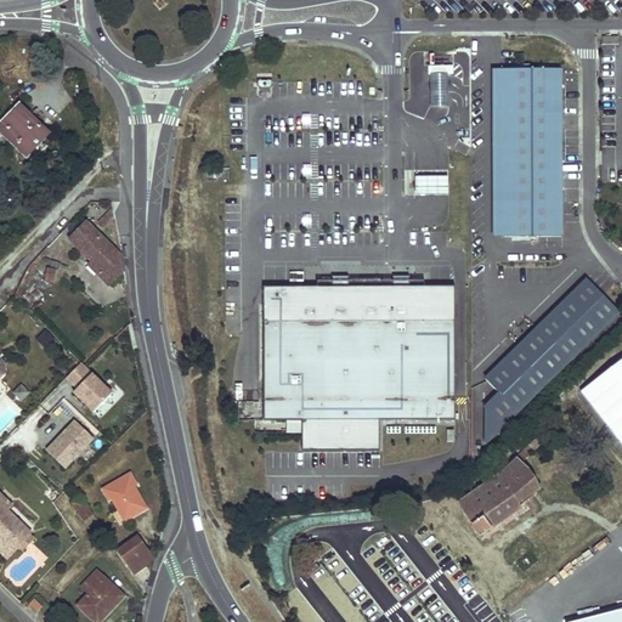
[(430,63),(429,106),(451,106),(451,52),(444,52),(444,63),(430,63)]
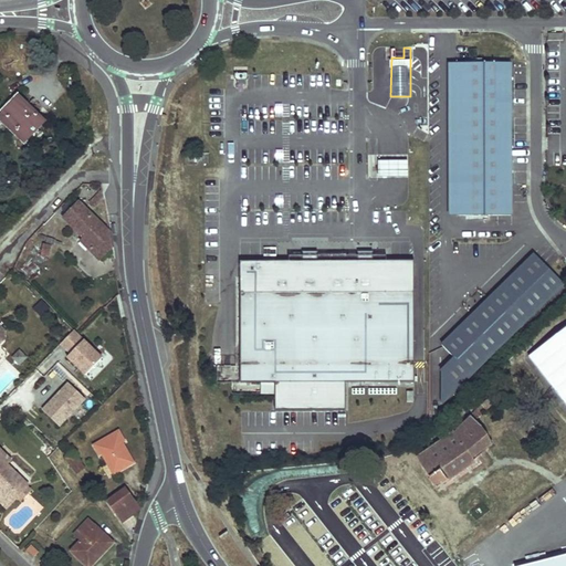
[(513,216),(512,63),(457,64),(458,216),(513,216)]
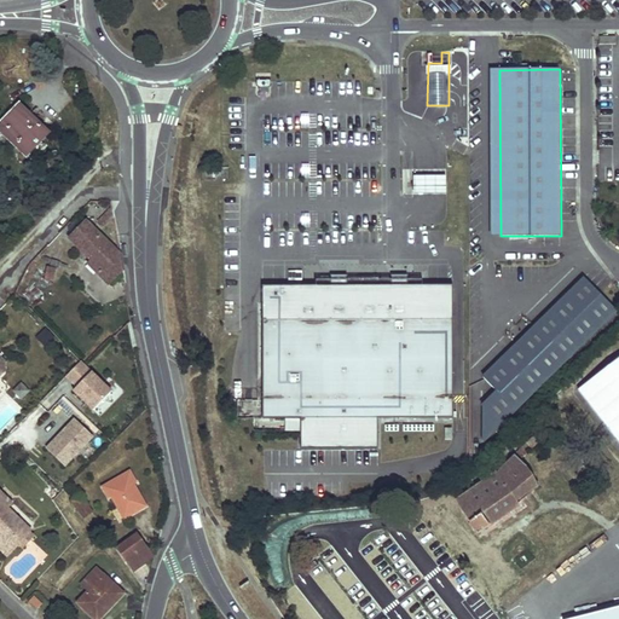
[(491,236),(501,236),(499,70),(491,70),(491,236)]
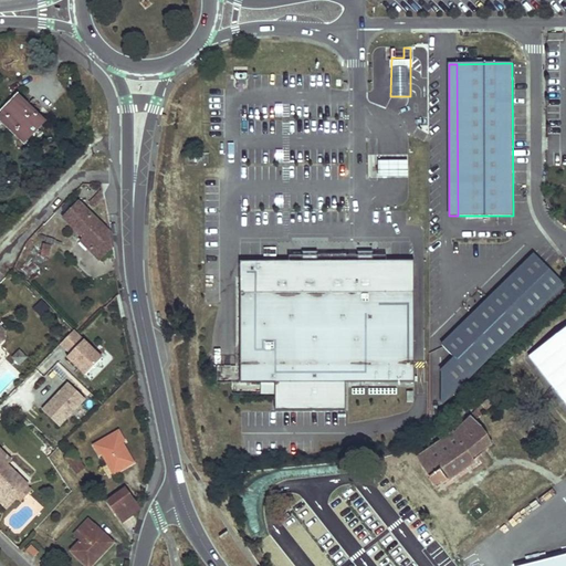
[(32,106),(19,94),(17,96),(30,108),(32,106)]
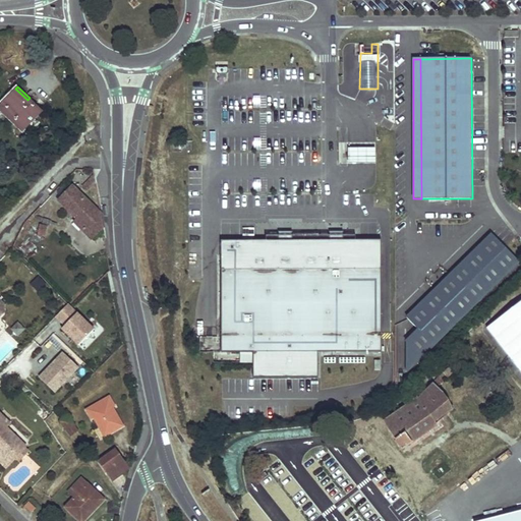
[(27,100),(15,89),(0,104),(0,111),(22,133),(44,111),(30,98),(27,100)]
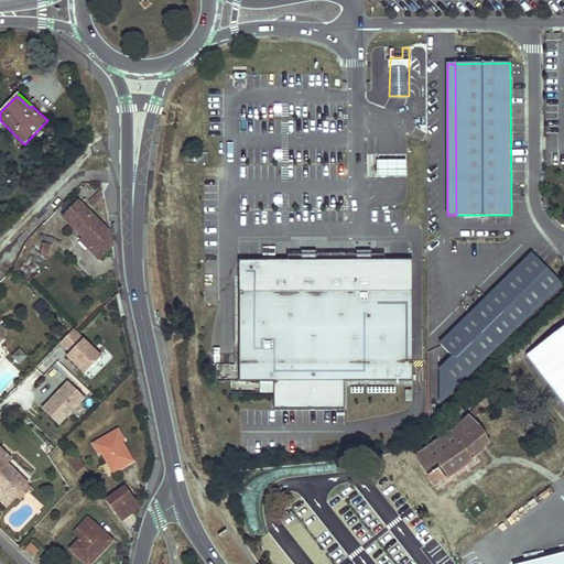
[(407,160),(377,160),(377,176),(407,176),(407,160)]
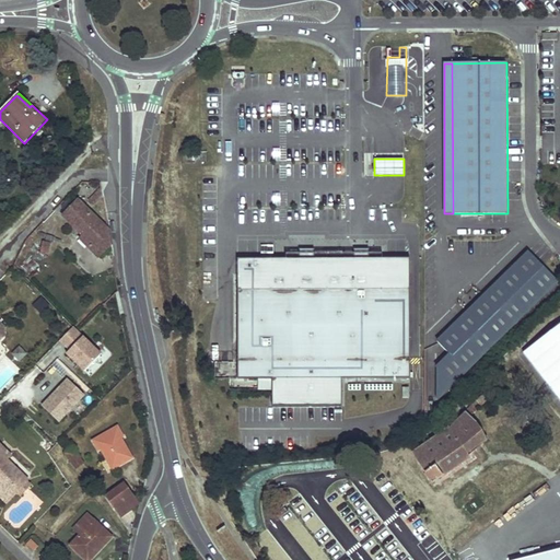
[(109,232),(79,202),(65,217),(82,235),(80,238),(98,257),(112,245),(109,232)]
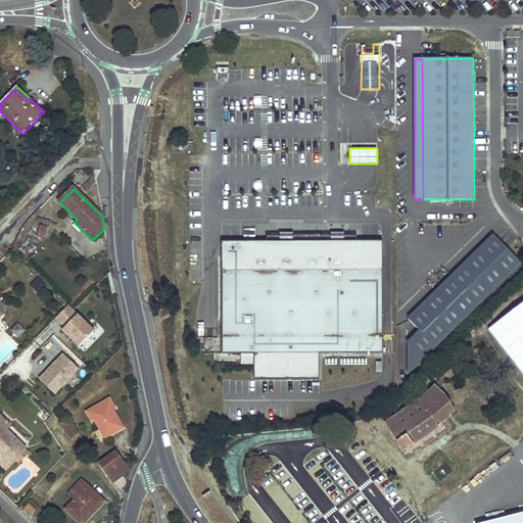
[(44,238),(48,227),(39,225),(36,235),(44,238)]
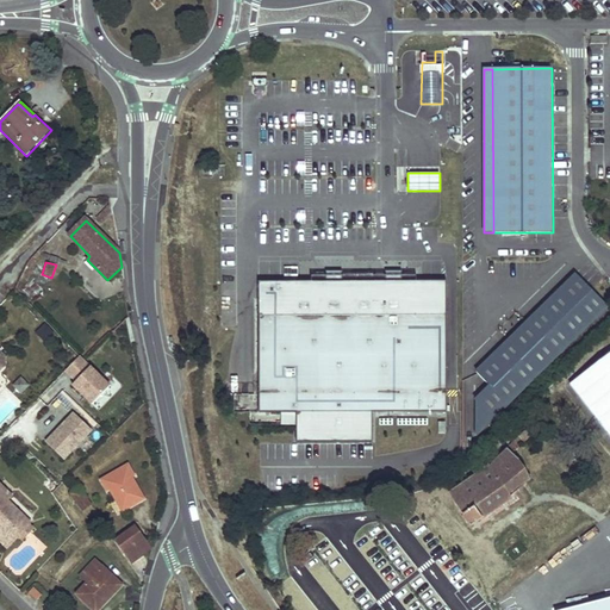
[(328,281),(344,281),(344,272),(328,271),(328,281)]
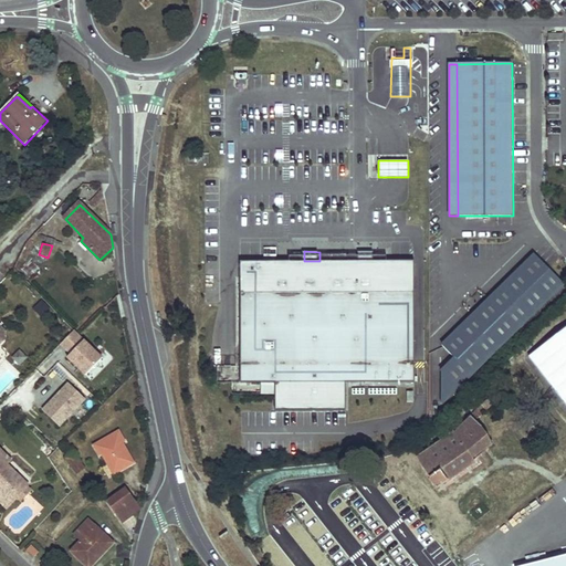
[(359,261),(375,261),(375,251),(359,251),(359,261)]
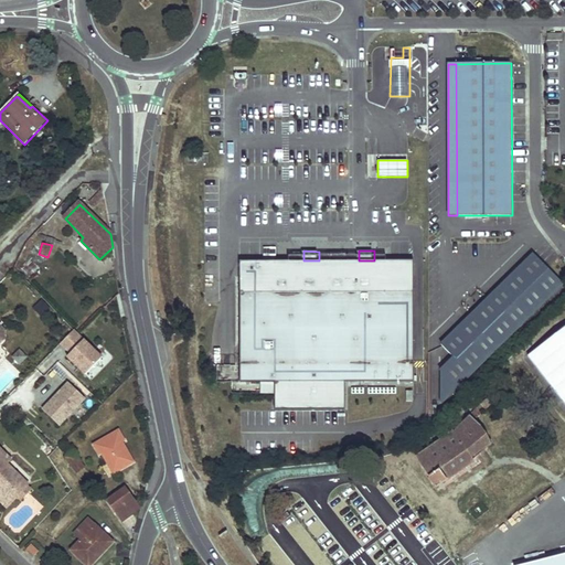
[(532,255),(440,345),(454,359),(440,372),(440,403),(561,284),(532,255)]
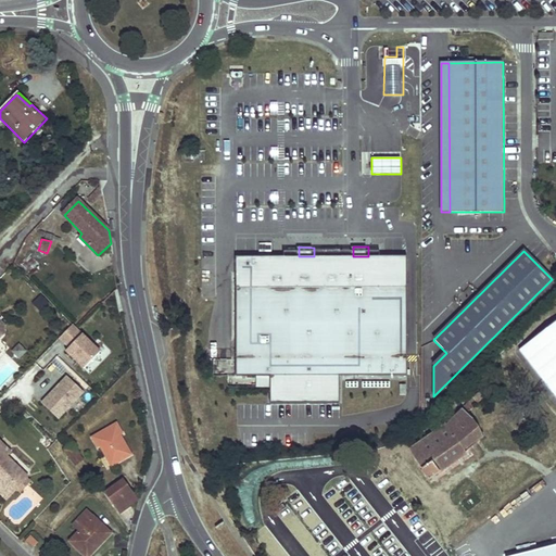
[(299,256),(238,256),(238,375),(255,375),(268,375),(273,375),(273,403),(341,403),(341,375),(412,375),(412,370),(408,370),(408,256),(368,256),(353,256),(314,256),(299,256)]
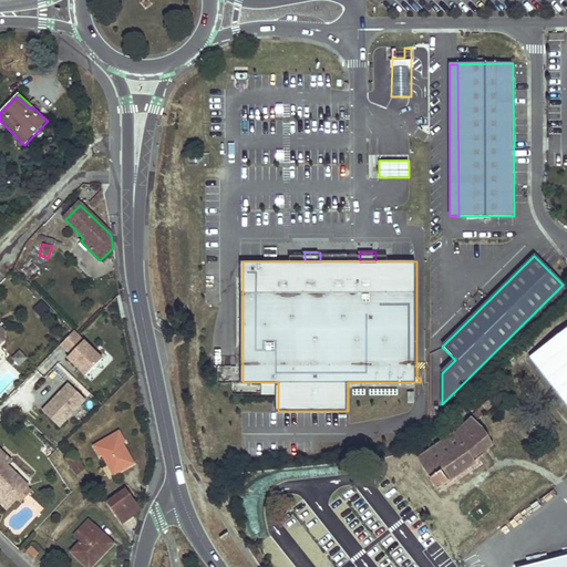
[(57,347),(85,374),(103,356),(73,328),(57,347)]
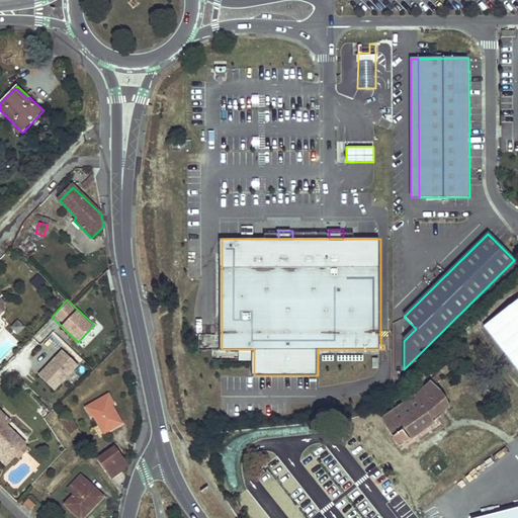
[(9,327),(17,334),(24,325),(16,319),(9,327)]
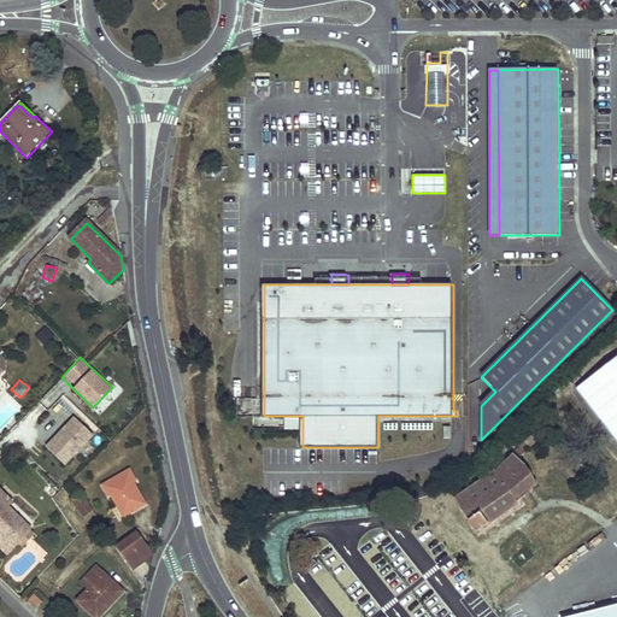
[(63,464),(93,434),(74,413),(43,445),(63,464)]
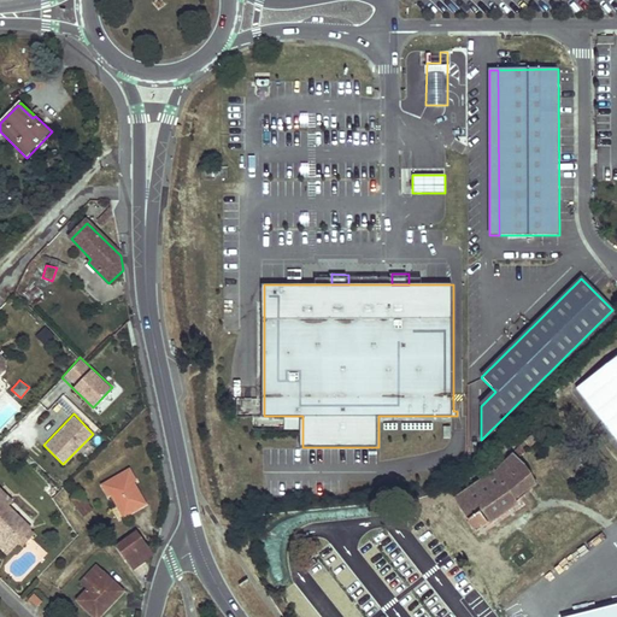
[(298,416),(283,416),(283,428),(298,428),(298,416)]
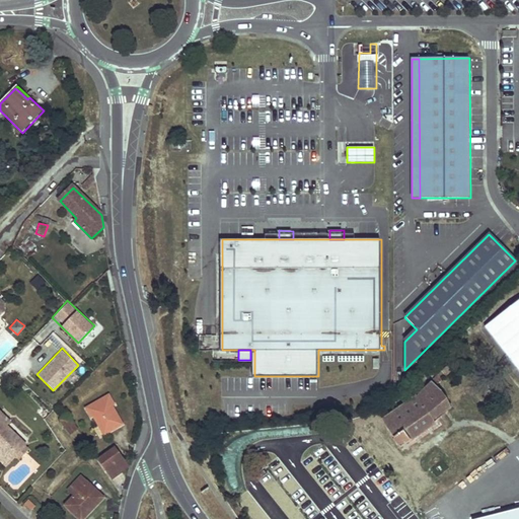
[(450,371),(446,367),(421,392),(419,395),(417,397),(416,396),(382,420),(393,438),(392,438),(400,449),(410,442),(409,441),(434,424),(433,422),(424,409),(441,392),(435,386),(450,371)]
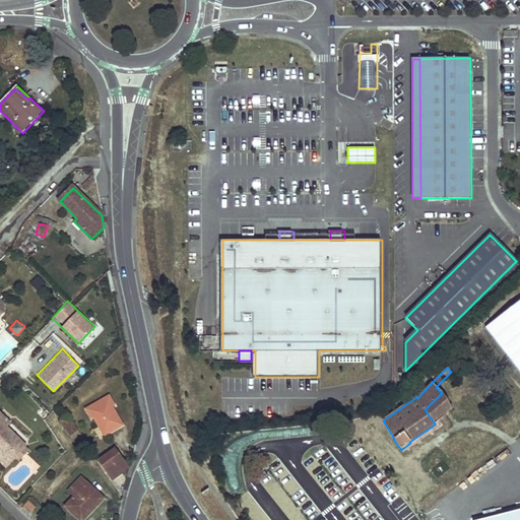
[(447,399),(442,393),(425,409),(434,423),(451,409),(447,399)]
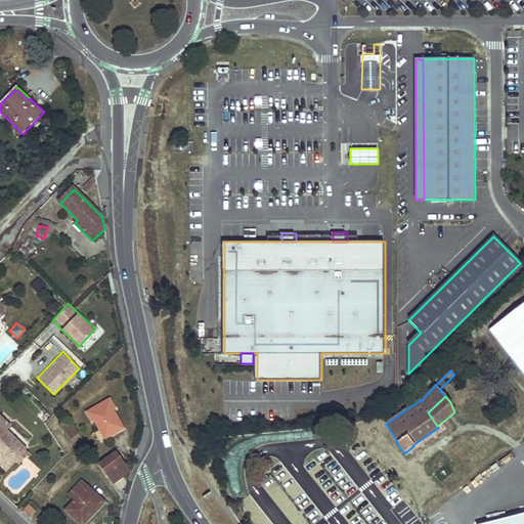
[(123,428),(114,411),(116,410),(111,400),(87,413),(92,424),(95,422),(105,438),(123,428)]
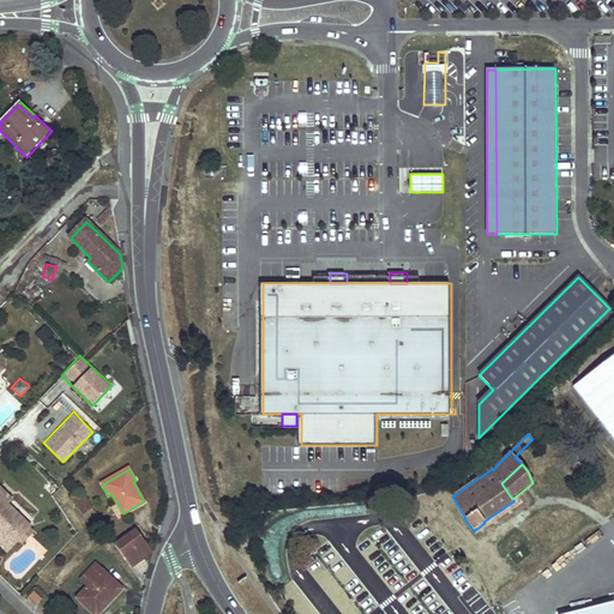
[(12,498),(0,486),(0,534),(7,542),(26,521),(7,503),(12,498)]
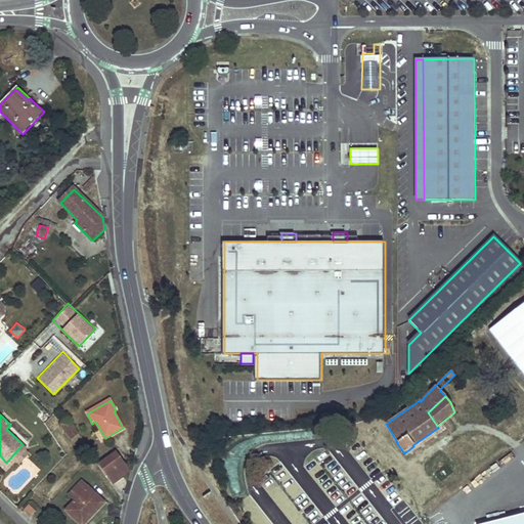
[(72,438),(78,434),(75,431),(77,430),(74,426),(69,419),(61,425),(70,435),(72,438)]
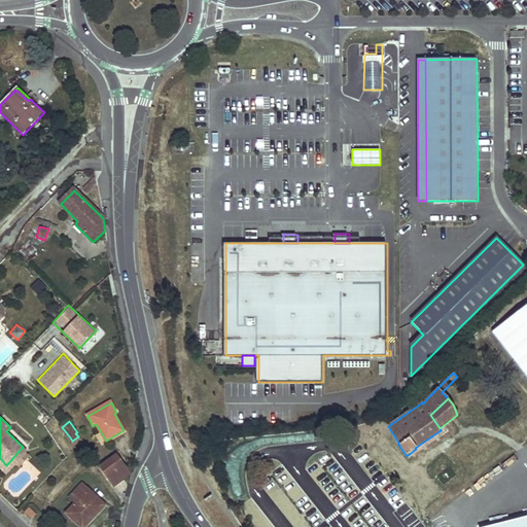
[(27,451),(23,447),(6,465),(0,458),(0,465),(6,472),(16,461),(21,465),(29,456),(26,452),(27,451)]
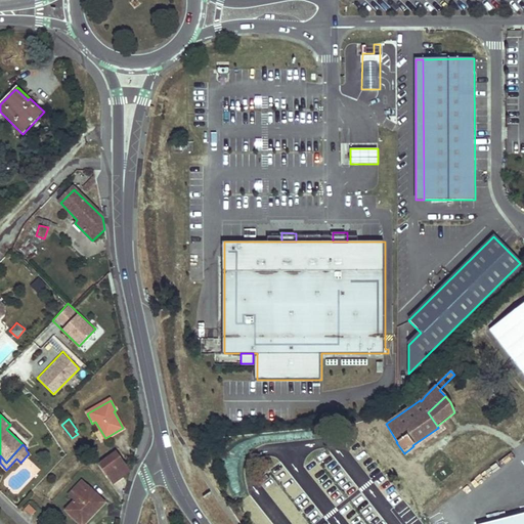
[(102,470),(113,483),(129,470),(117,452),(98,465),(102,470)]
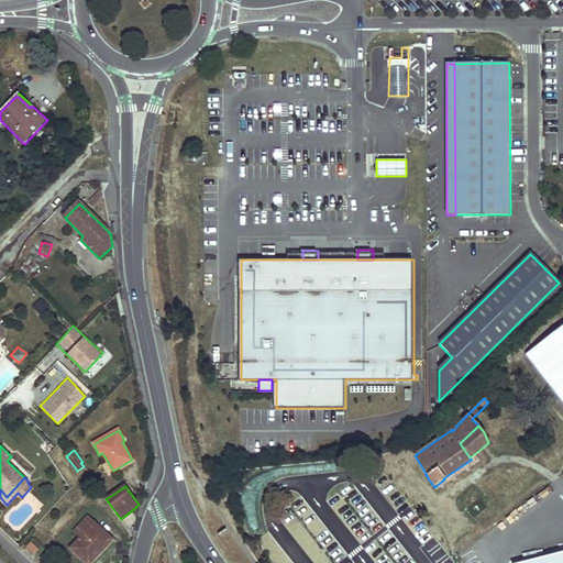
[(89,562),(112,540),(95,523),(87,517),(73,531),(80,539),(70,549),(86,562),(89,562)]
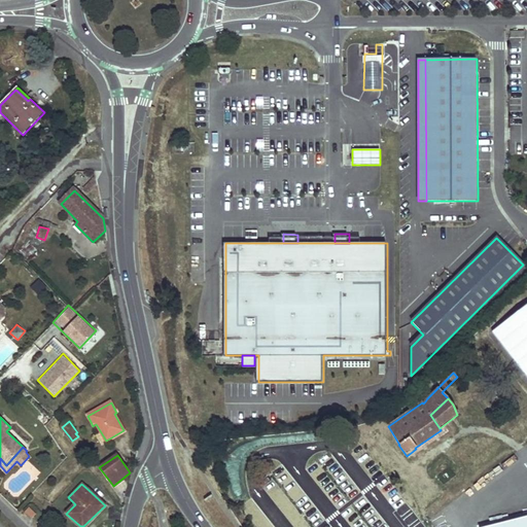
[(37,514),(30,507),(27,512),(33,518),(37,514)]
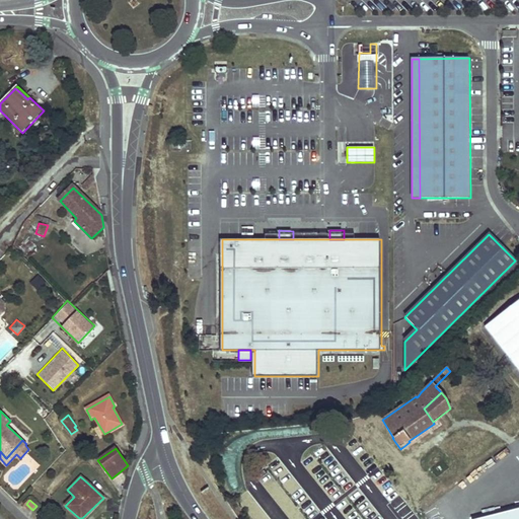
[(518,513),(518,506),(502,511),(504,518),(518,513)]
